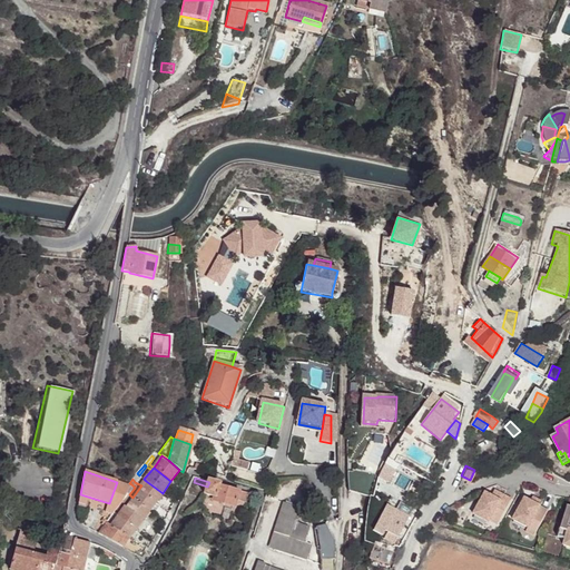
[(138,490),(156,503),(163,493),(146,481),(141,485),(138,490)]
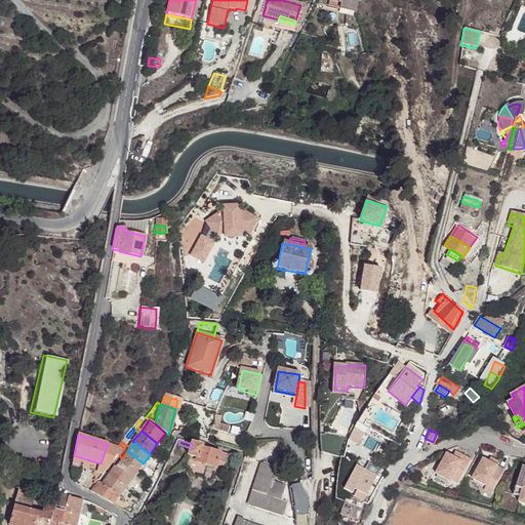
[(350,443),(348,452),(363,457),(366,448),(350,443)]
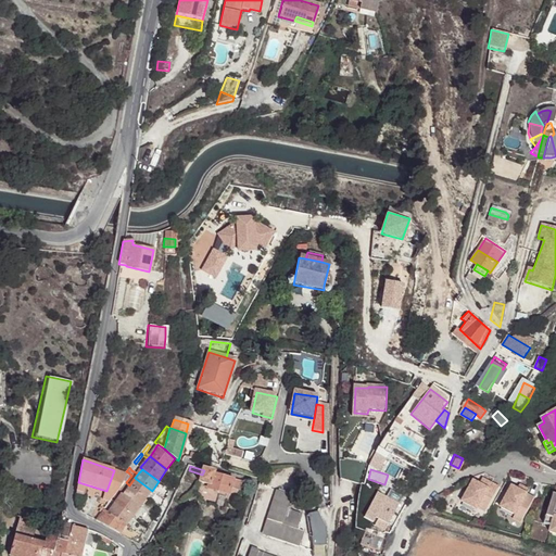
[(116,494),(118,491),(124,484),(127,475),(114,470),(106,491),(116,494)]
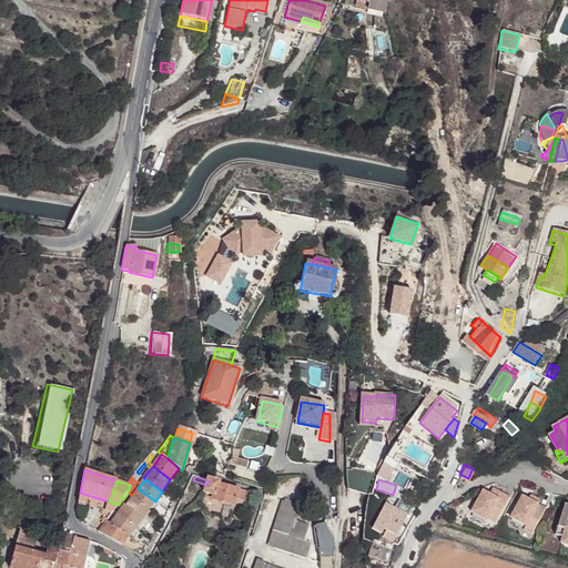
[(209,480),(206,485),(204,493),(214,496),(215,496),(220,483),(209,480)]
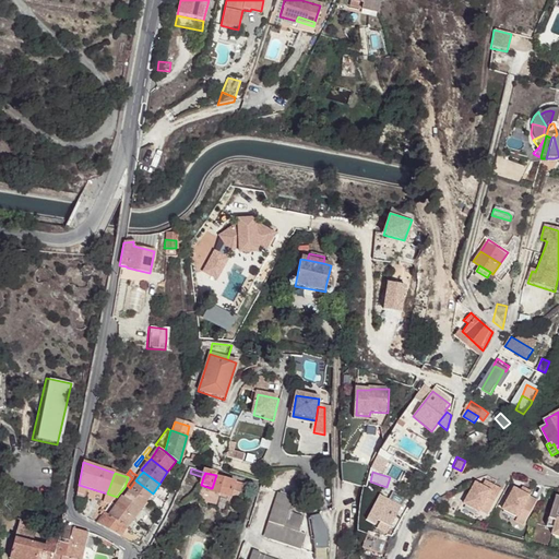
[(212,488),(211,488),(210,491),(230,498),(234,489),(242,491),(245,484),(216,475),(212,488)]
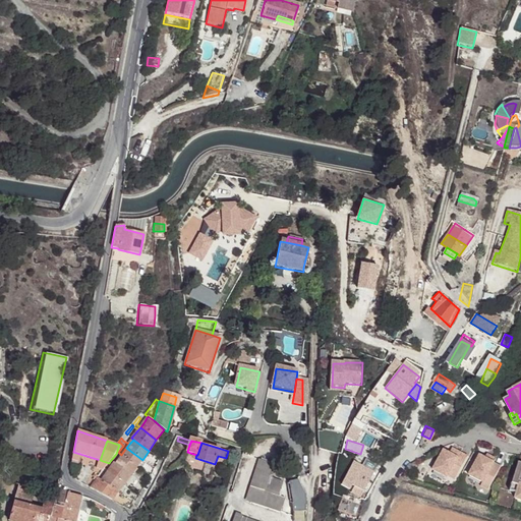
[(454,447),(452,453),(459,457),(462,452),(454,447)]
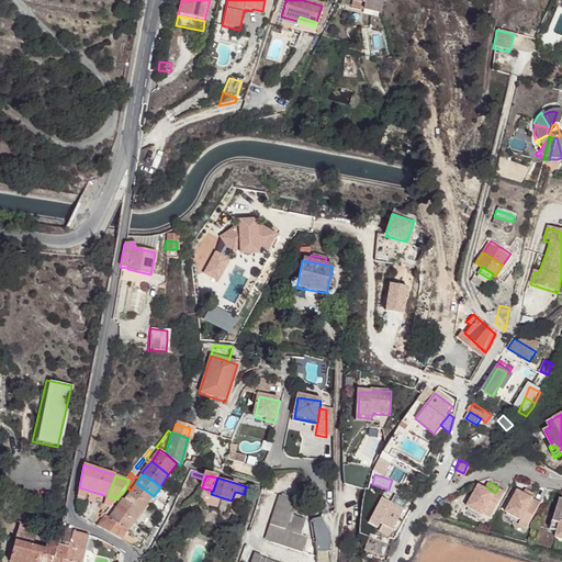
[(131,491),(147,504),(154,496),(136,483),(131,491)]
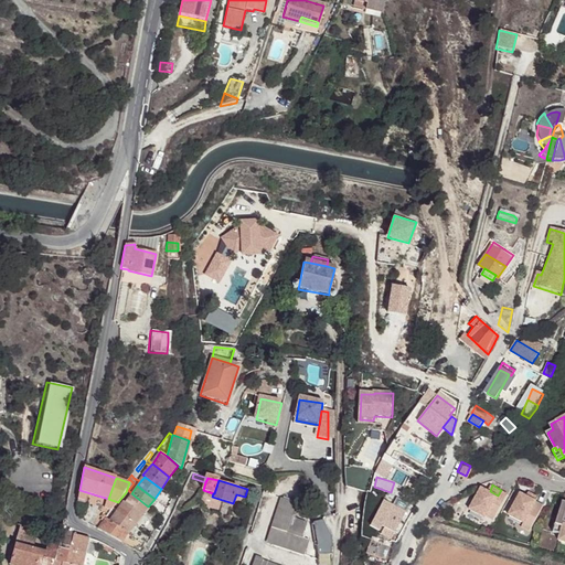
[(490,491),(483,487),(471,509),(487,518),(488,516),(496,520),(510,494),(501,490),(498,496),(490,491)]
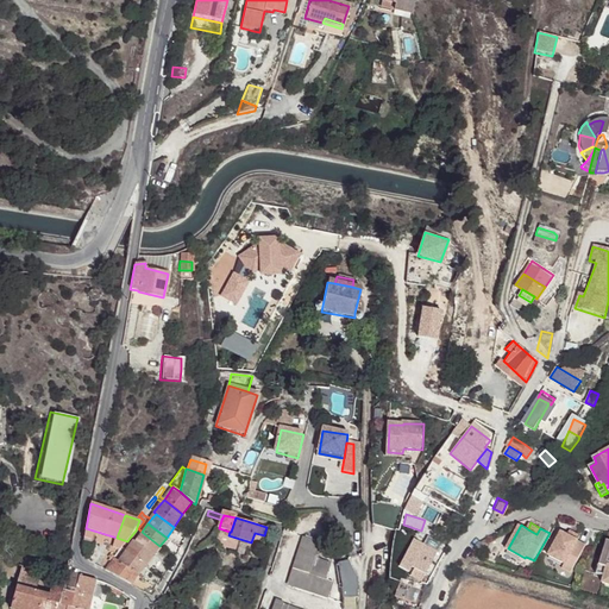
[(135,541),(142,532),(138,528),(136,531),(130,538),(133,541),(135,541)]
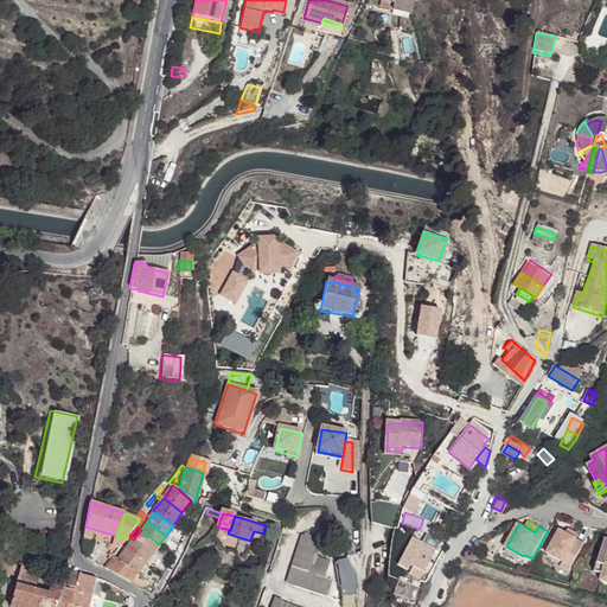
[(561,529),(548,553),(564,562),(562,567),(572,570),(586,542),(575,536),(567,532),(561,529)]
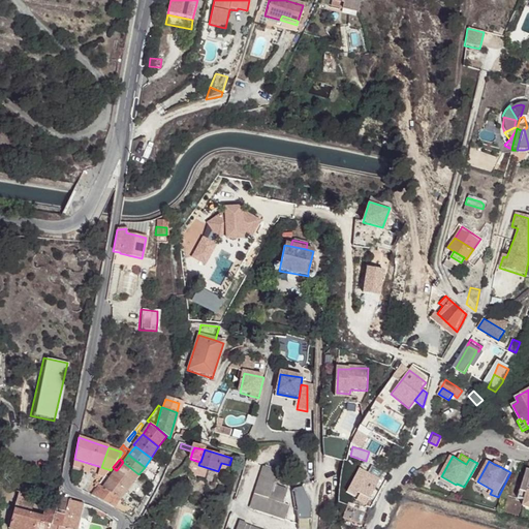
[(71,477),(73,481),(79,480),(79,478),(78,472),(81,464),(73,462),(71,467),(71,477)]
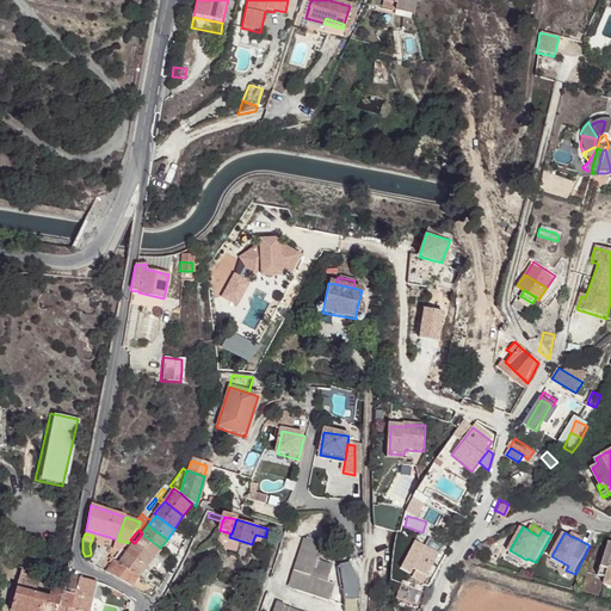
[(153,557),(153,556),(160,548),(142,534),(135,543),(153,557)]
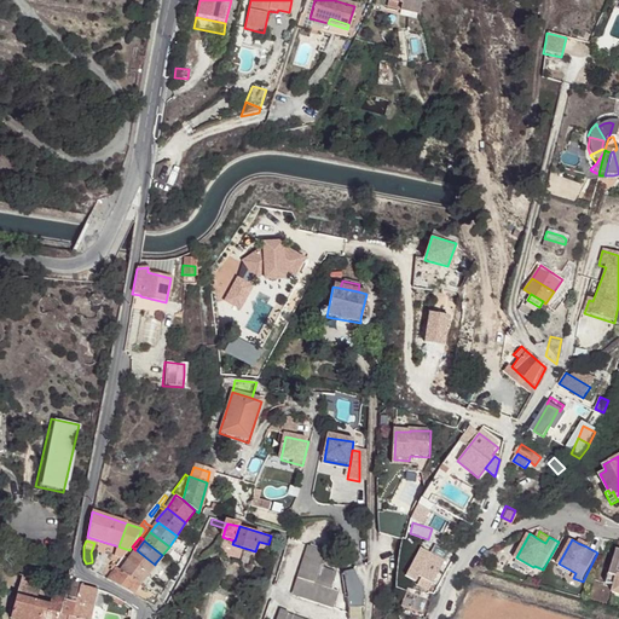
[(129,550),(119,547),(116,555),(123,557),(129,550)]
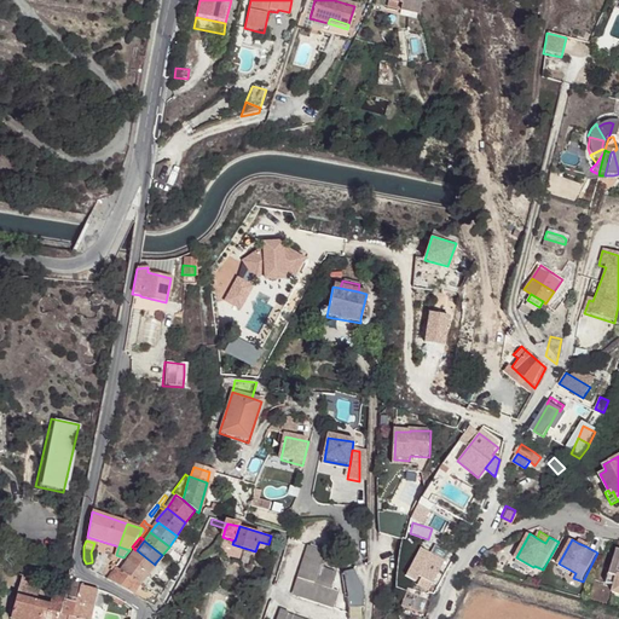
[(169,547),(162,555),(167,557),(173,549),(169,547)]
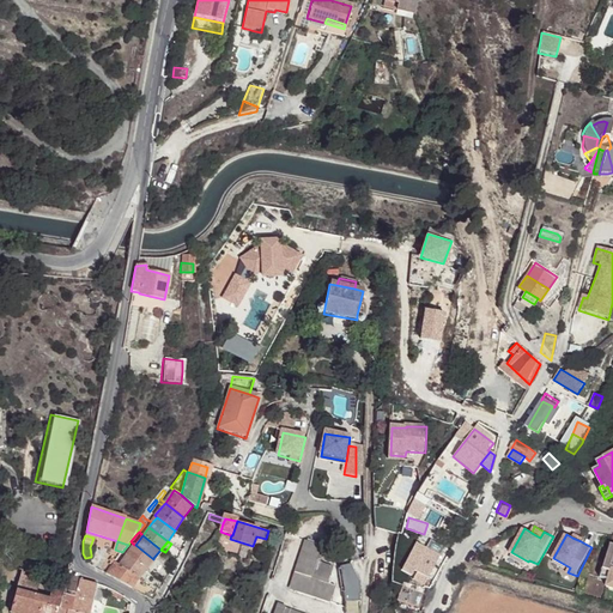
[(327,605),(333,588),(325,586),(331,569),(314,563),(319,546),(301,541),(285,590),(327,605)]
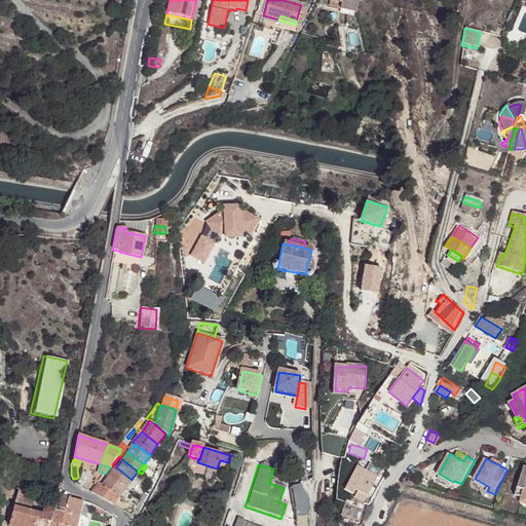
[(354,494),(367,499),(377,477),(355,466),(343,493),(352,497),(354,494)]
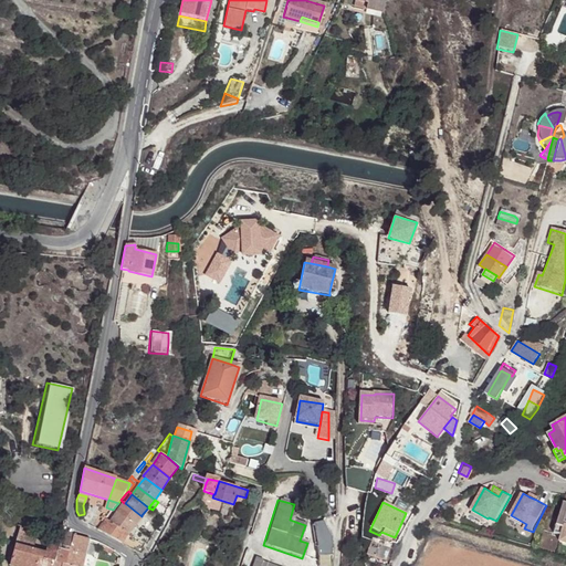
[(116,513),(135,525),(142,516),(125,503),(116,513)]
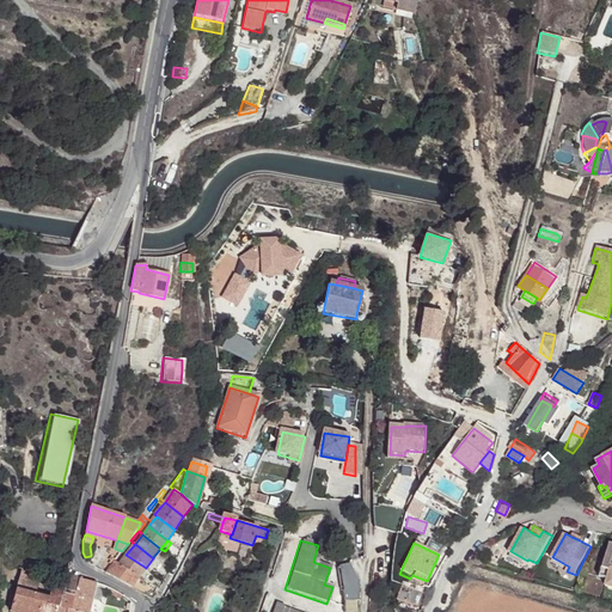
[(99,562),(106,565),(116,552),(110,548),(99,562)]
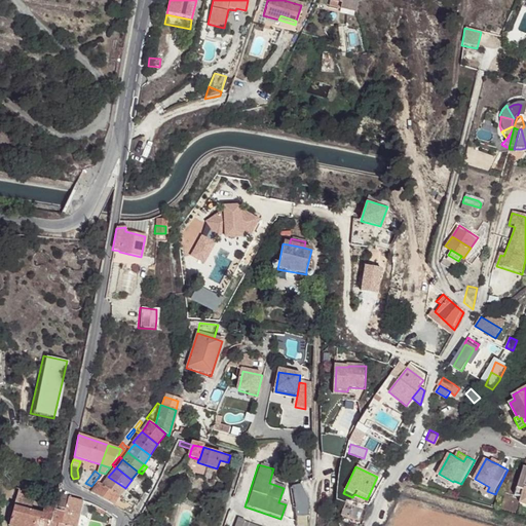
[(119,497),(125,488),(108,477),(106,479),(102,485),(119,497)]
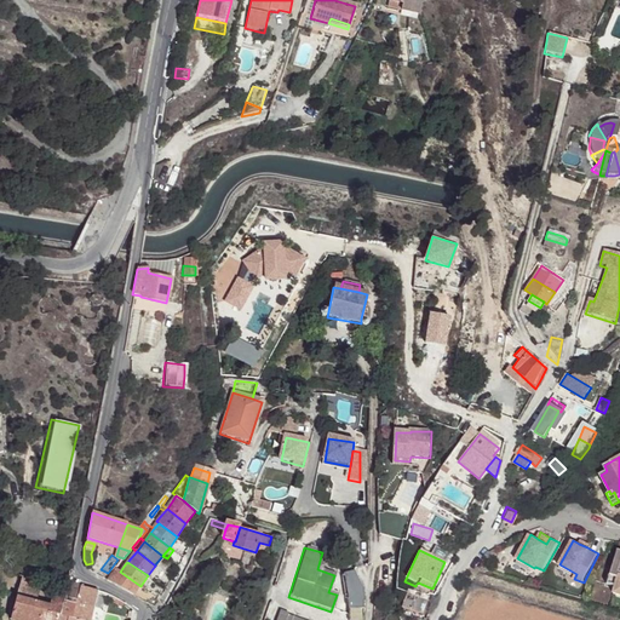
[(107,580),(132,596),(139,586),(141,586),(120,572),(115,568),(107,580)]
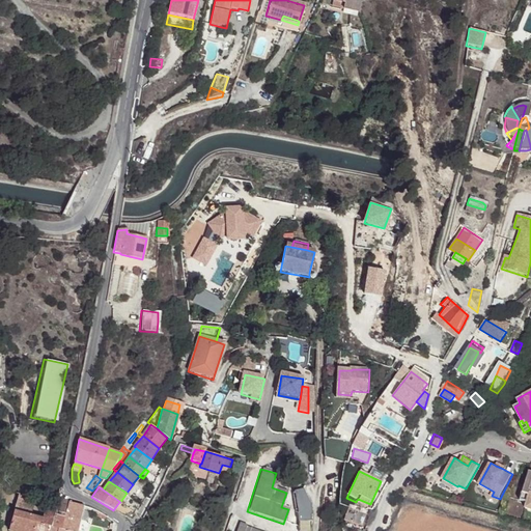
[(300,514),(313,514),(311,502),(304,487),(297,491),(300,514)]
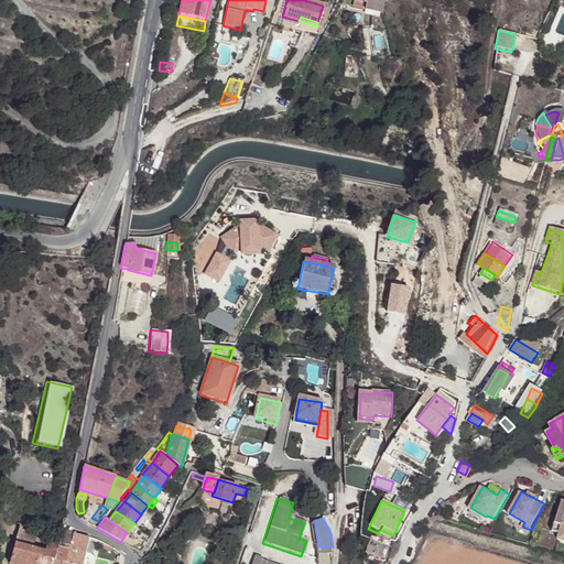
[(556,522),(554,531),(562,533),(563,524),(556,522)]
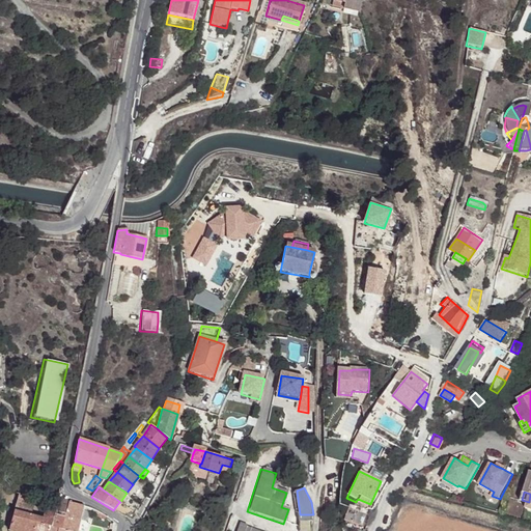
[(31,516),(33,510),(36,500),(20,495),(15,513),(31,516)]
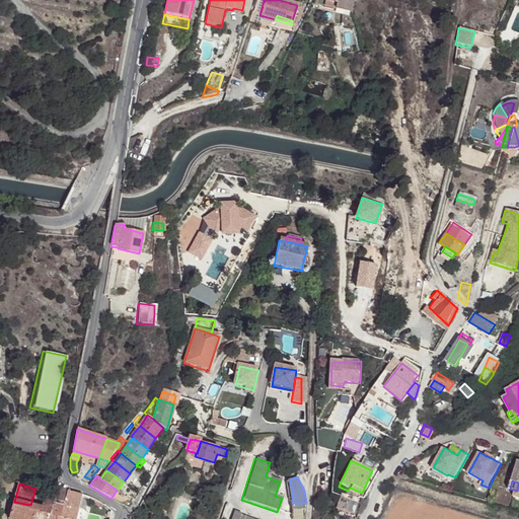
[(60,489),(56,489),(53,504),(64,505),(65,502),(58,500),(60,489)]
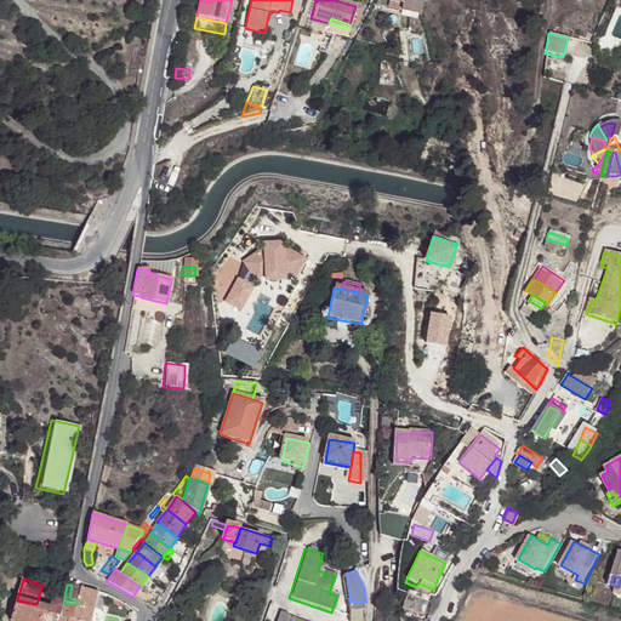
[(81,587),(72,585),(69,598),(78,600),(81,587)]
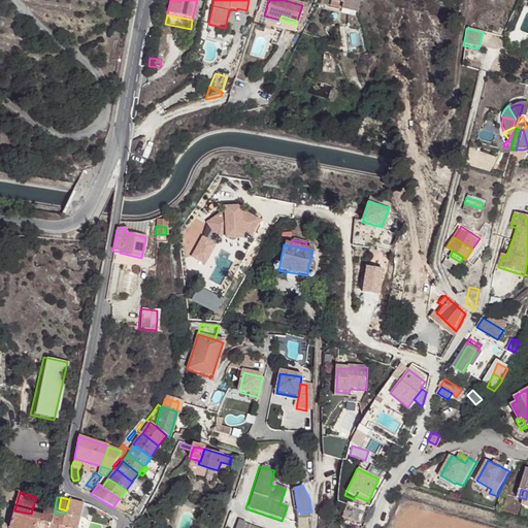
[(65,514),(54,513),(53,519),(53,520),(61,522),(59,527),(77,527),(81,515),(85,504),(69,499),(66,510),(65,514)]
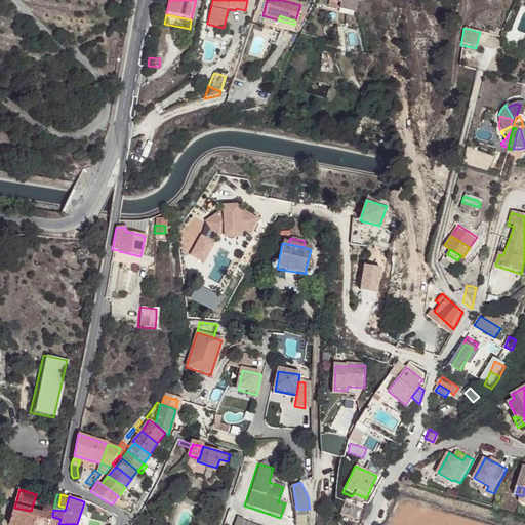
[(93,505),(84,501),(81,512),(93,516),(96,507),(93,505)]
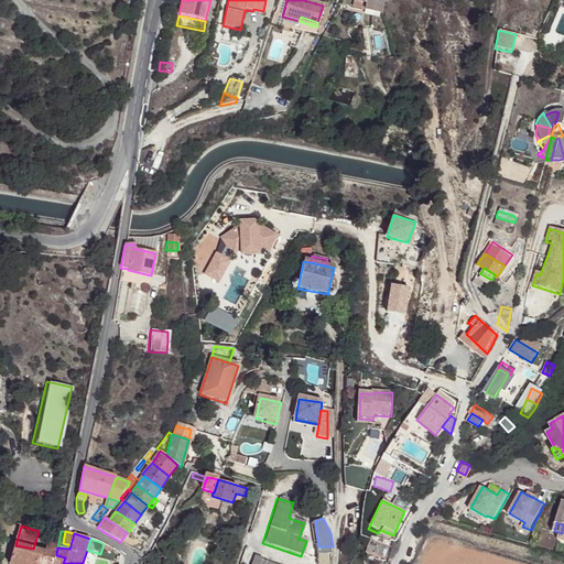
[(368,539),(362,555),(382,561),(389,544),(368,539)]
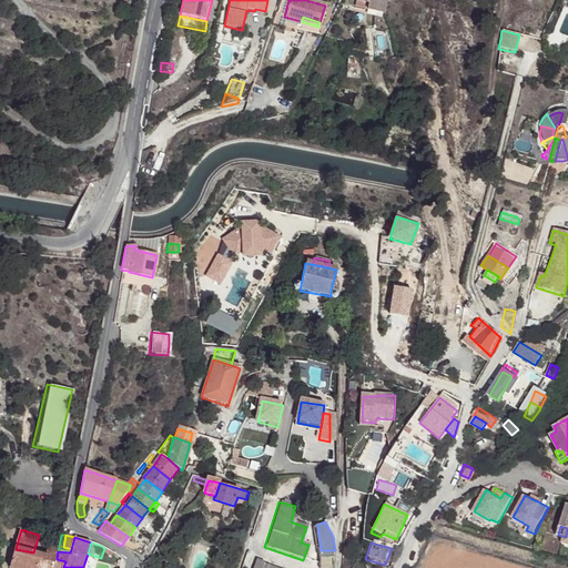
[(57,559),(57,558),(47,556),(38,554),(33,553),(16,549),(10,567),(63,567),(66,561),(57,559)]
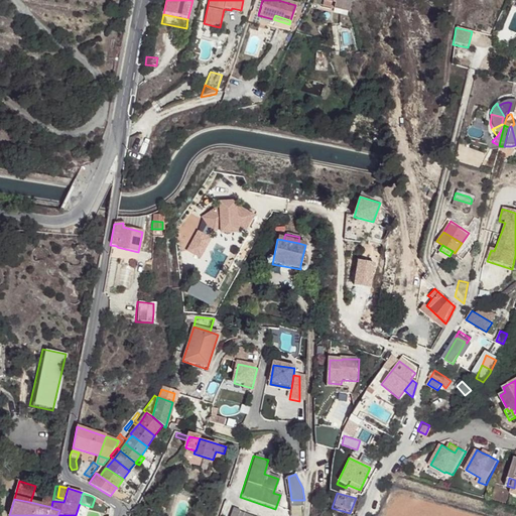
[(51,507),(52,501),(43,499),(42,505),(51,507)]
